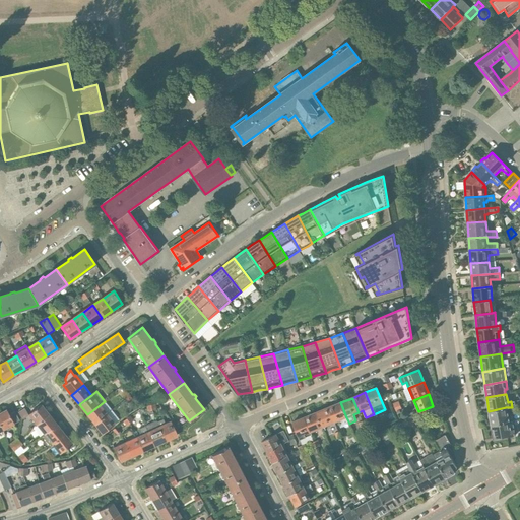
[(346,417),(340,402),(328,407),(334,423),(346,417)]
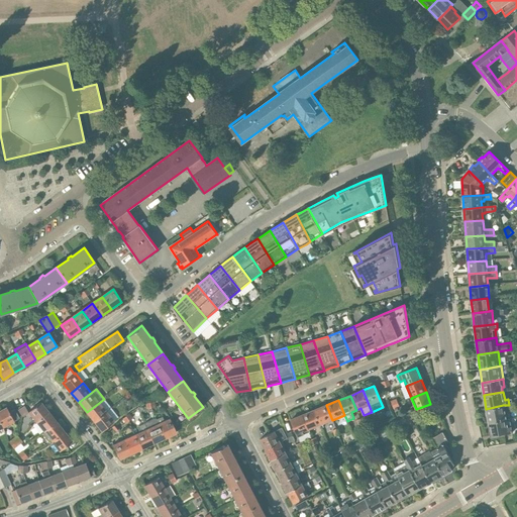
[(28,412),(36,422),(48,413),(40,403),(28,412)]
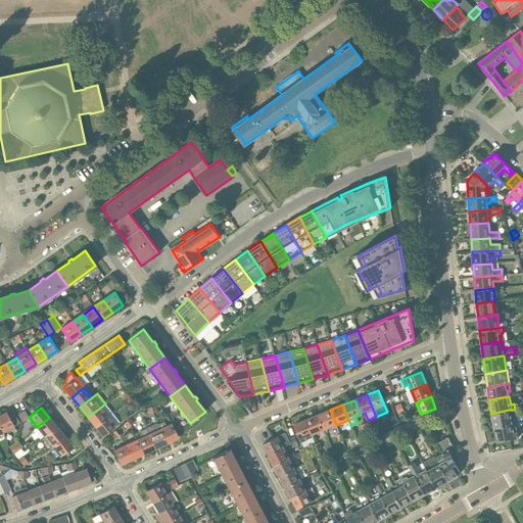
[(100,408),(88,417),(95,427),(107,417),(100,408)]
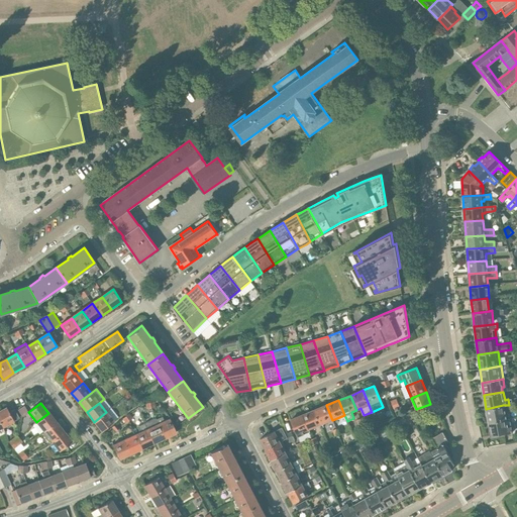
[(332,420),(326,405),(315,410),(320,425),(332,420)]
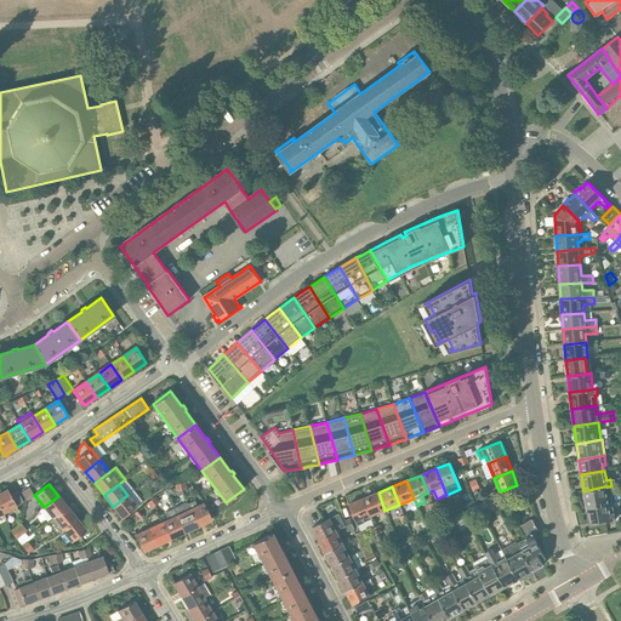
[(587,507),(613,503),(610,494),(605,494),(604,486),(584,491),(587,507)]
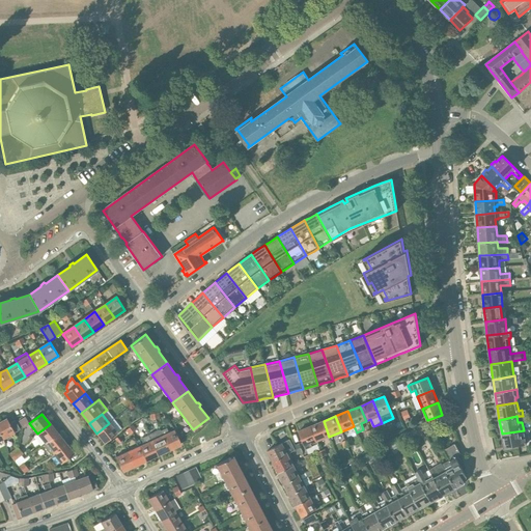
[(0,434),(2,438),(3,440),(15,434),(19,430),(20,428),(16,421),(9,423),(7,419),(0,422),(0,434)]
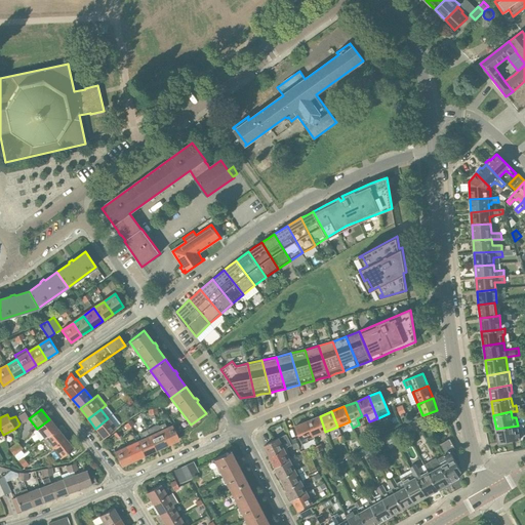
[(325,432),(320,416),(307,421),(313,437),(325,432)]
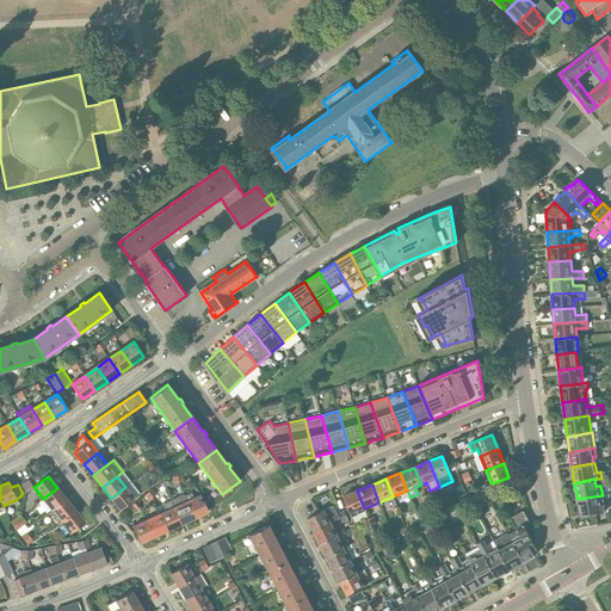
[(125,487),(111,499),(121,510),(135,499),(125,487)]
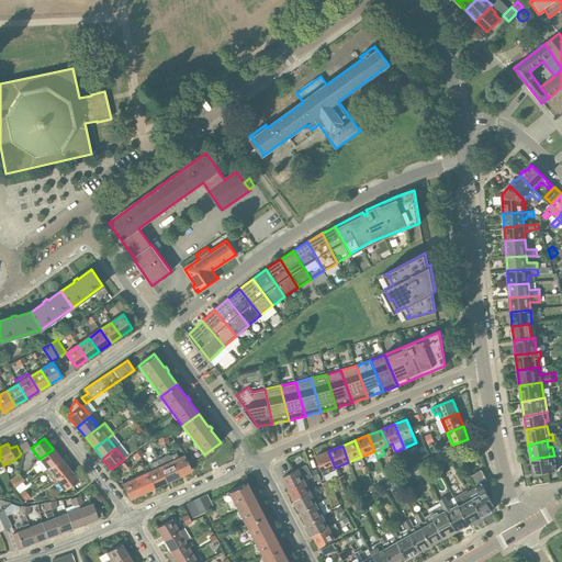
[(53,449),(40,459),(47,470),(48,470),(60,459),(53,449)]
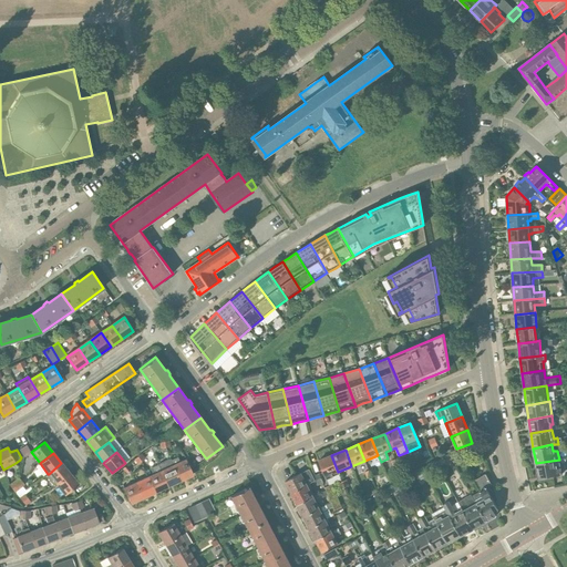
[(339,475),(338,472),(331,455),(318,461),(327,481),(339,475)]
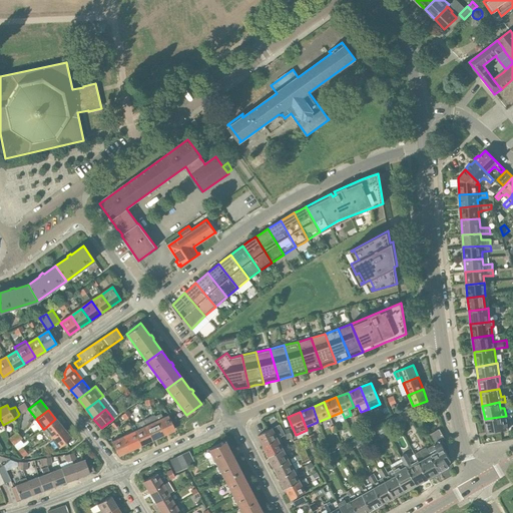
[(161,414),(156,417),(164,435),(175,430),(168,416),(163,418),(161,414)]
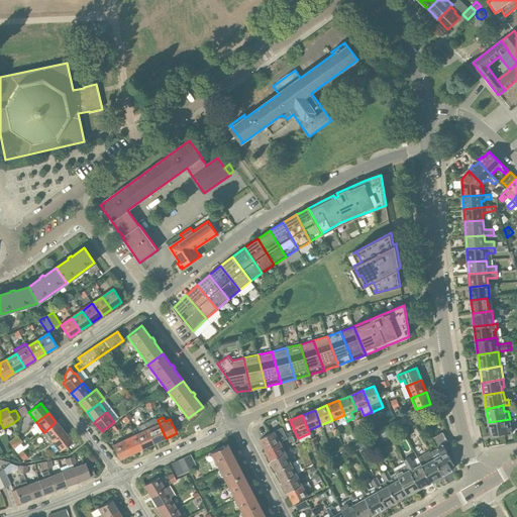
[(157,418),(144,424),(153,443),(166,438),(158,420),(157,418)]
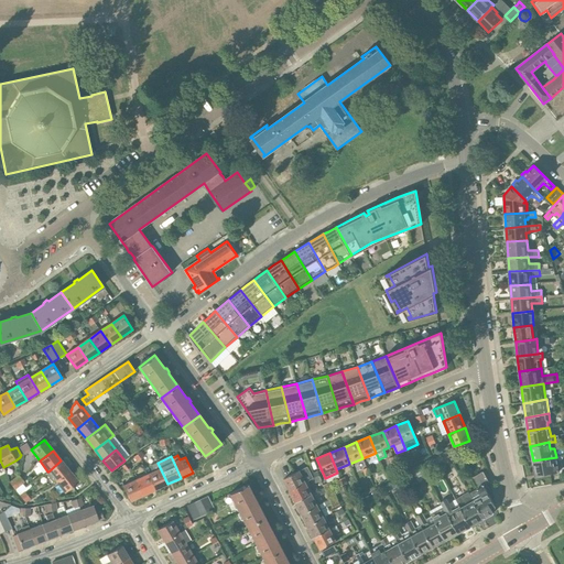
[(559,473),(556,457),(533,461),(535,476),(543,474),(543,475),(559,473)]
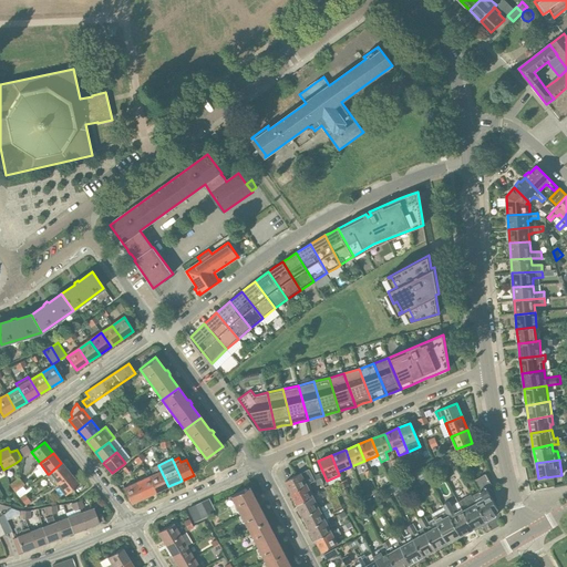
[(48,474),(45,476),(54,486),(57,484),(57,485),(70,474),(61,463),(49,474),(48,474)]
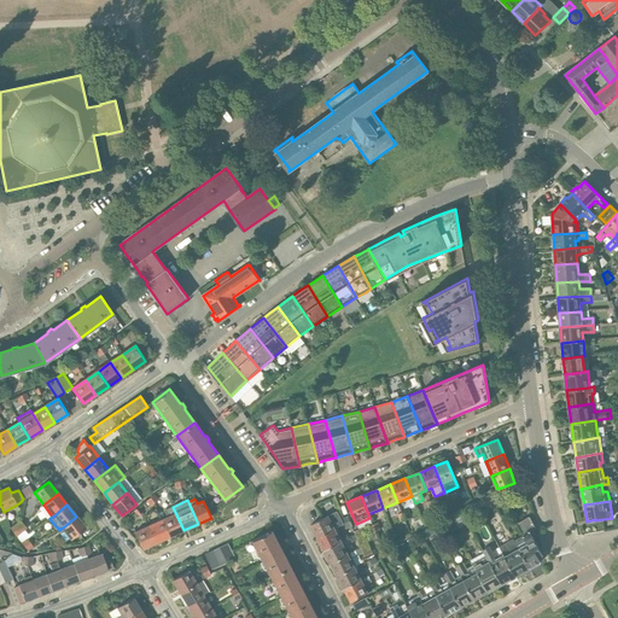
[(476,506),(471,508),(476,518),(481,516),(476,506)]
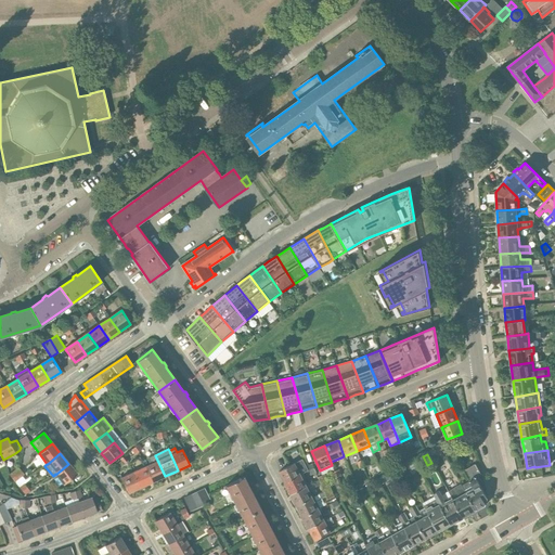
[(165,476),(155,455),(149,457),(152,464),(146,467),(153,481),(165,476)]
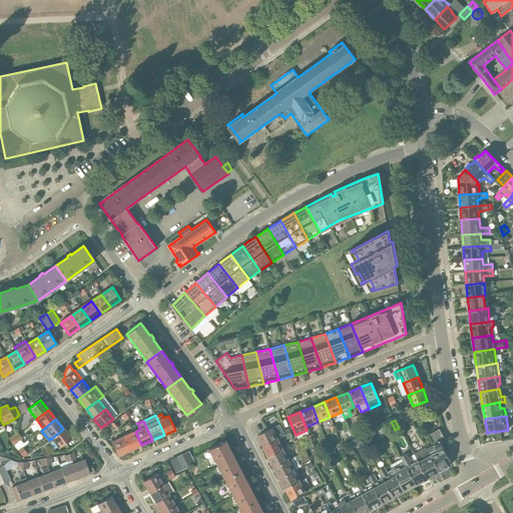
[(264,447),(280,438),(286,436),(280,425),(259,436),(264,447)]
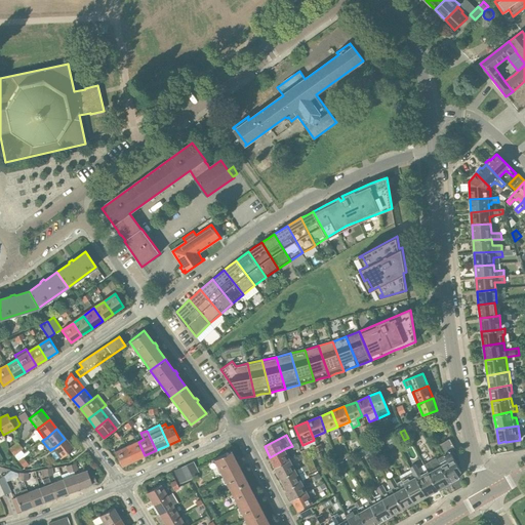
[(385,439),(387,444),(394,441),(392,436),(385,439)]
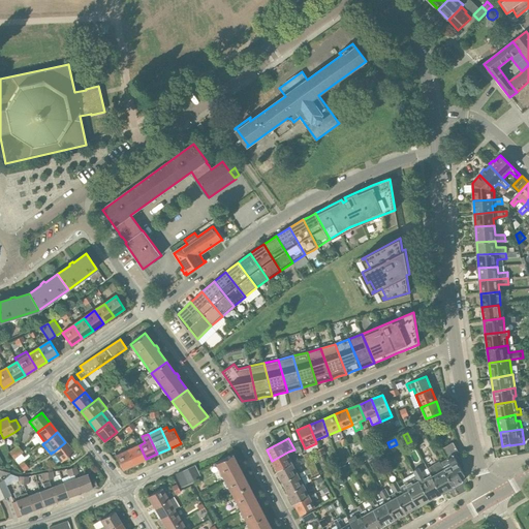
[(65,442),(53,453),(61,462),(73,453),(65,442)]
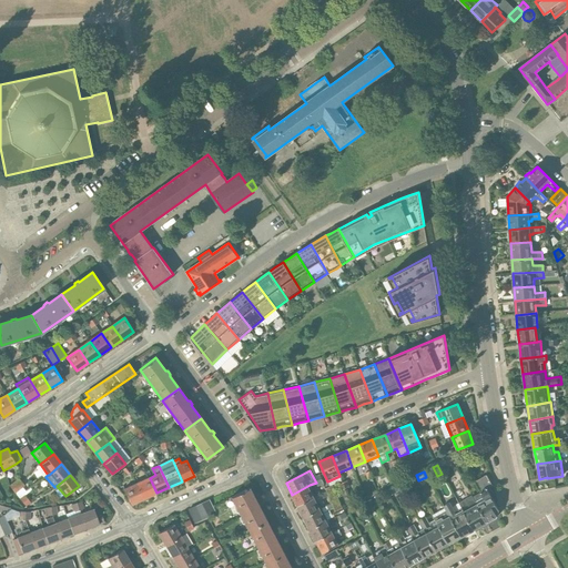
[(480,493),(473,497),(487,523),(497,516),(495,513),(499,510),(492,497),(495,495),(490,487),(493,486),(487,475),(475,482),(480,493)]
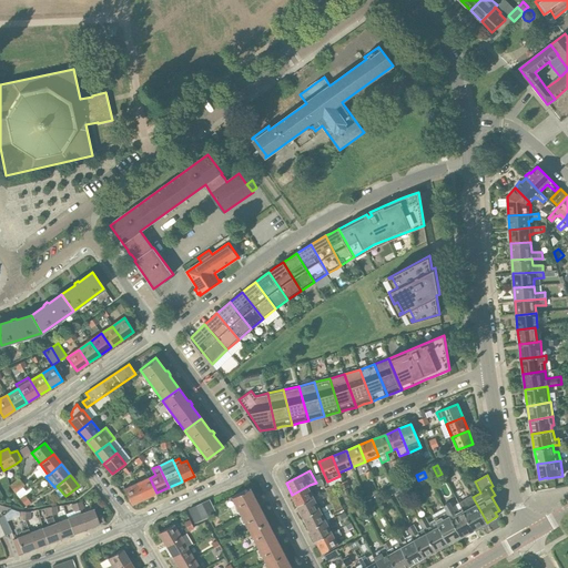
[(137,484),(143,499),(156,493),(150,478),(137,484)]
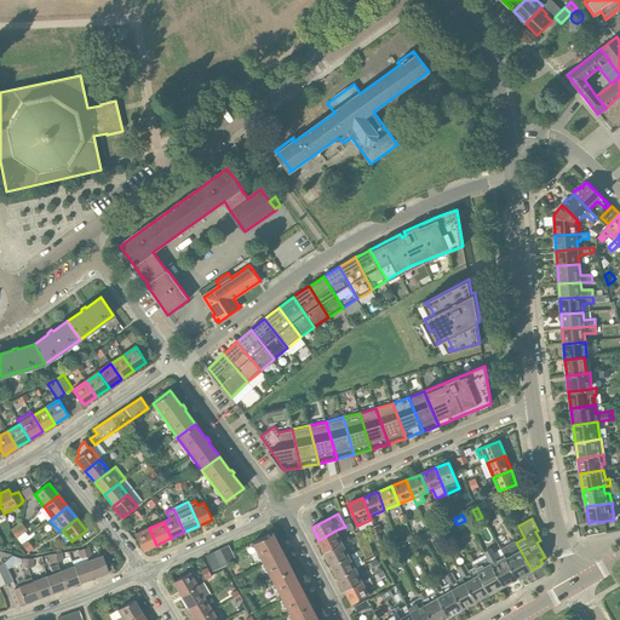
[(156,545),(149,528),(136,534),(143,551),(156,545)]
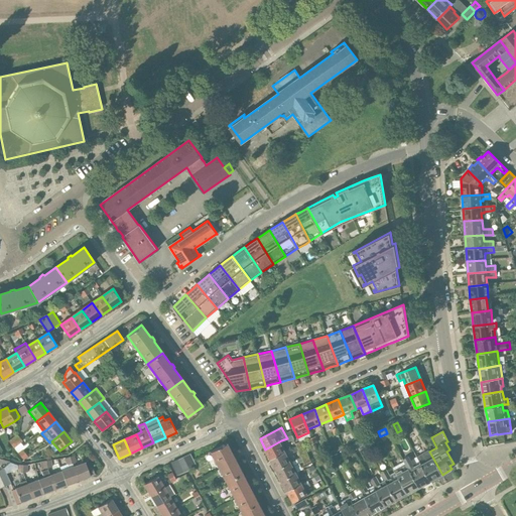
[(271,460),(287,452),(281,440),(265,449),(271,460)]
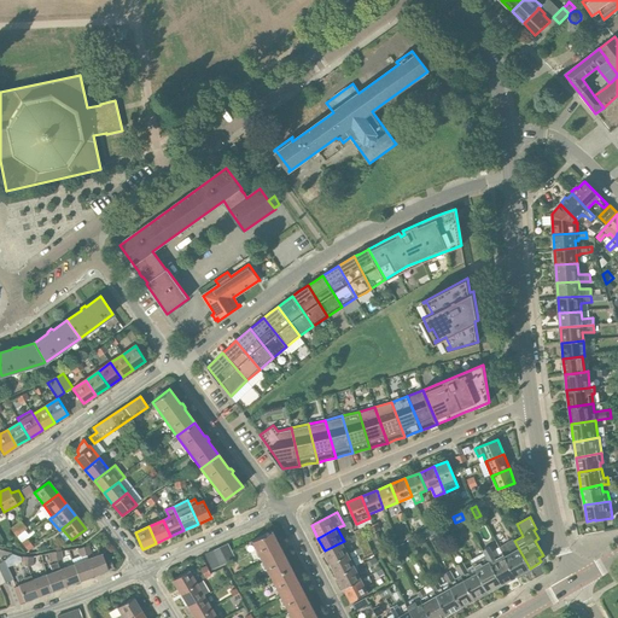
[(362,528),(355,531),(355,532),(356,534),(357,540),(360,546),(361,548),(363,553),(365,557),(373,553),(362,528)]
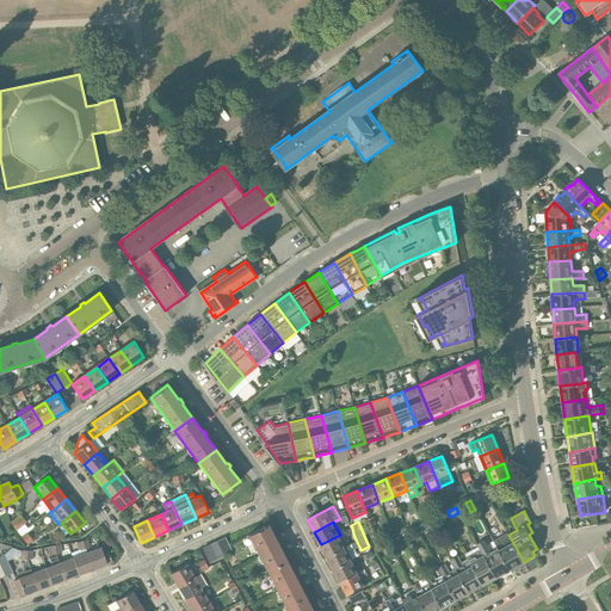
[(267,571),(287,561),(278,547),(279,544),(278,541),(276,541),(267,525),(248,535),(267,571)]
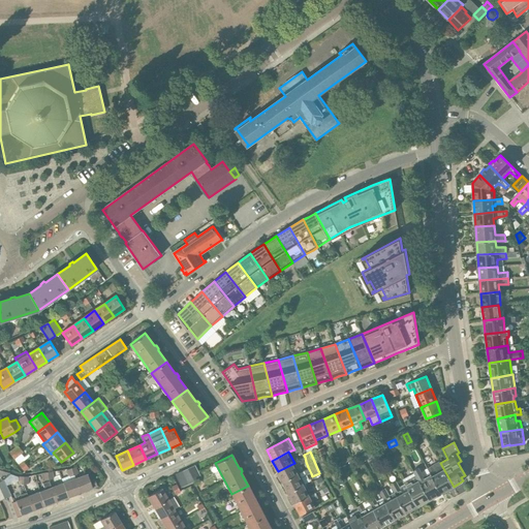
[(439,462),(428,469),(432,476),(441,493),(454,487),(440,463),(439,462)]
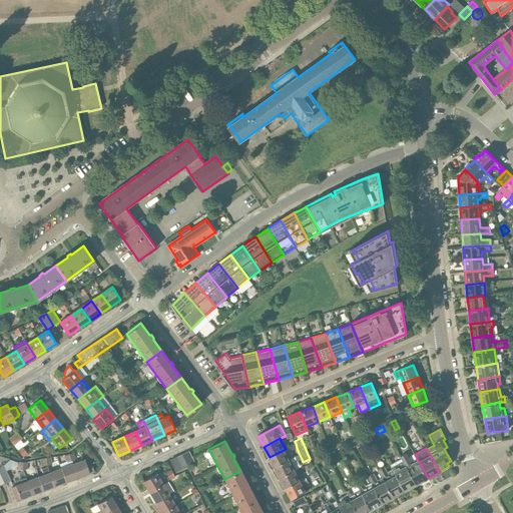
[(275,468),(291,460),(286,449),(270,457),(275,468)]
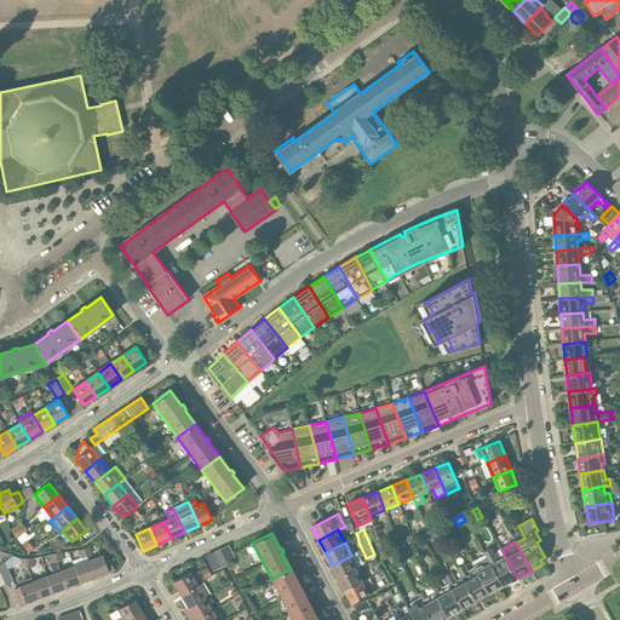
[(220,550),(228,564),(235,561),(228,546),(220,550)]
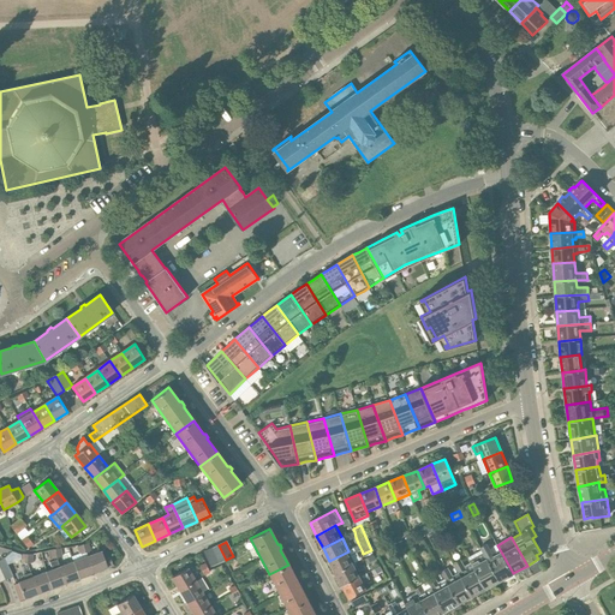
[(212,548),(219,563),(226,560),(219,545),(212,548)]
